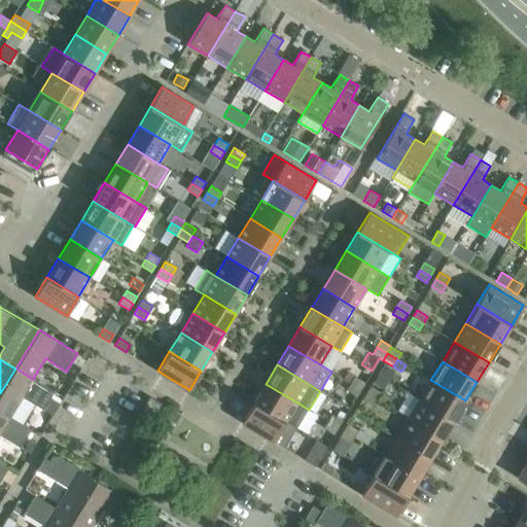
[(55,391),(33,379),(15,369),(0,393),(0,411),(9,417),(10,417),(22,396),(43,410),(55,391)]
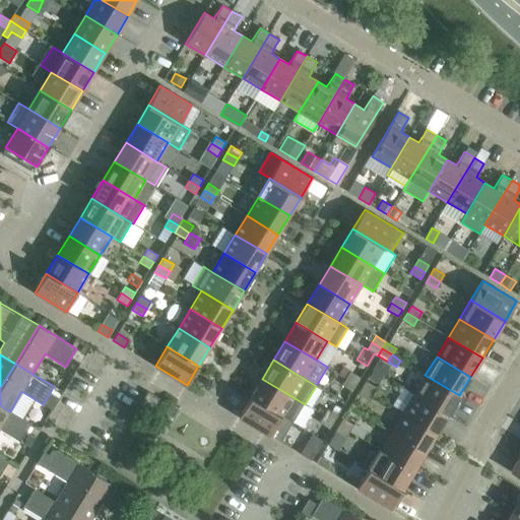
[(374,370),(369,378),(379,384),(383,376),(374,370)]
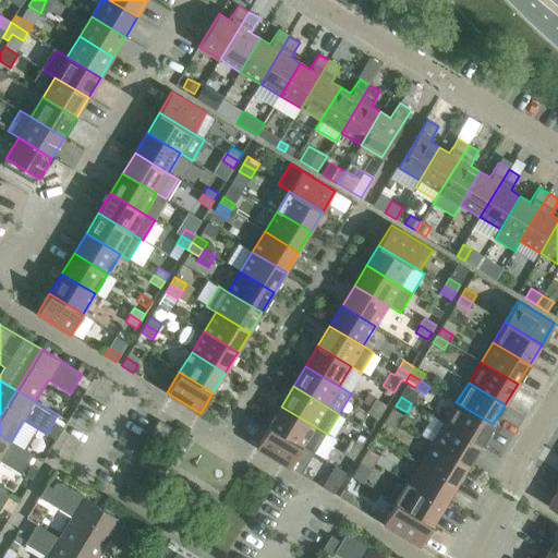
[(387,405),(376,399),(372,405),(383,413),(387,405)]
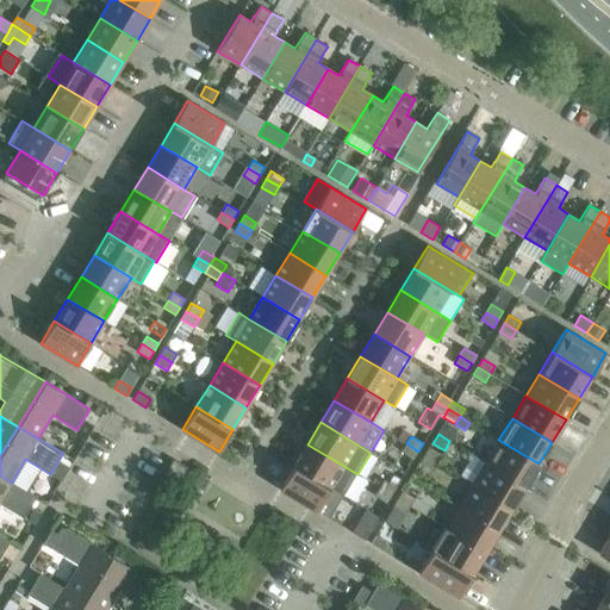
[(396,437),(388,448),(399,454),(405,443),(396,437)]
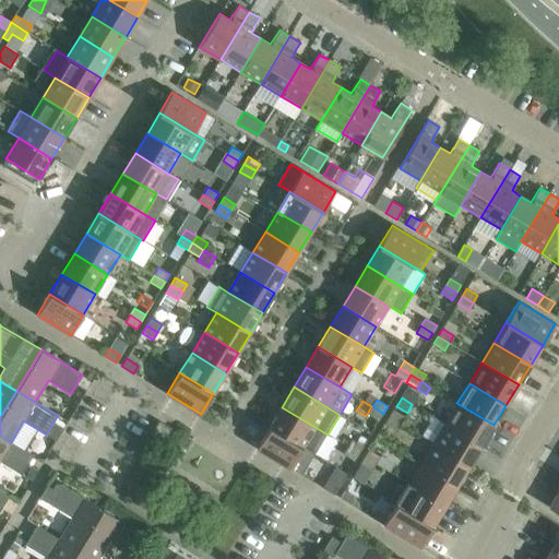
[(444,423),(482,445),(494,425),(456,403),(444,423)]
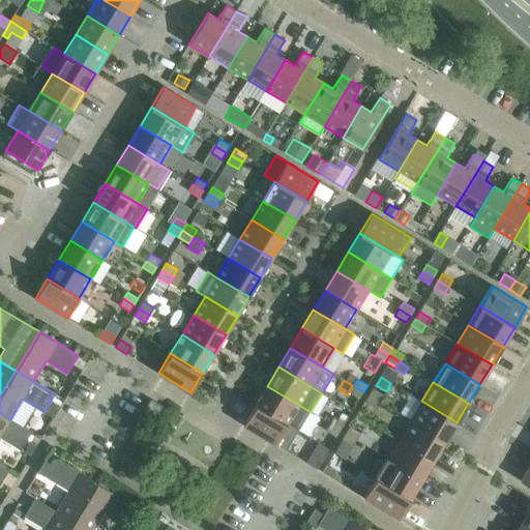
[(349,392),(359,399),(363,392),(353,385),(349,392)]
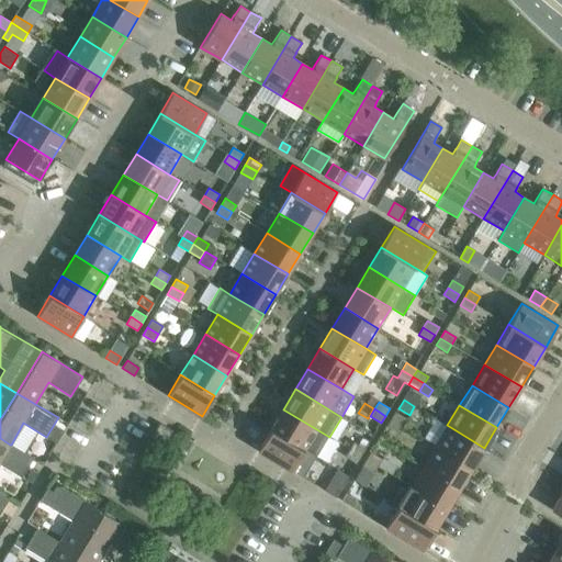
[(329,437),(283,409),(271,429),(317,458),(329,437)]
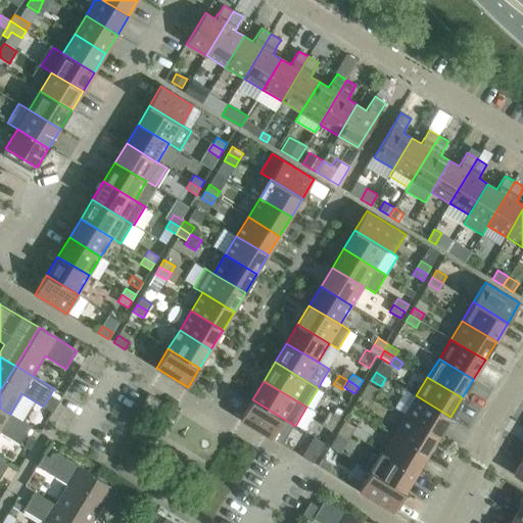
[(378,389),(368,383),(364,390),(374,396),(378,389)]
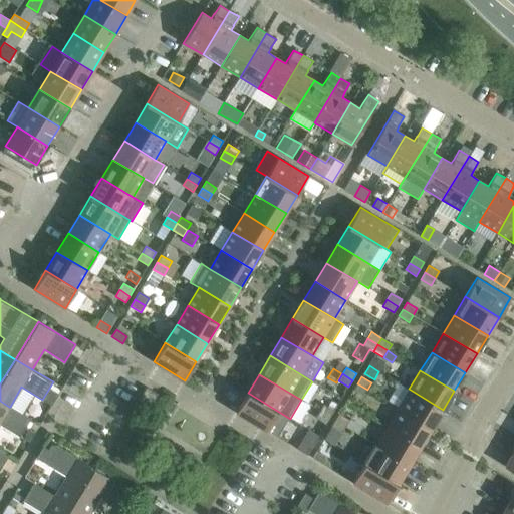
[(353,390),(363,397),(367,390),(357,383),(353,390)]
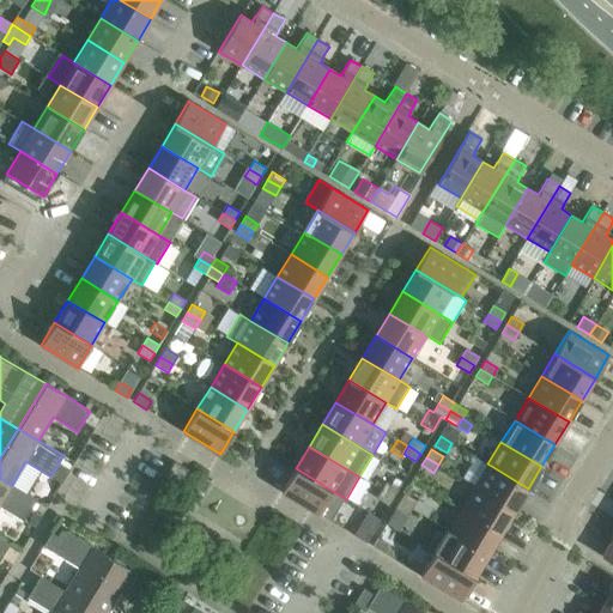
[(165,477),(178,485),(188,471),(175,462),(165,477)]
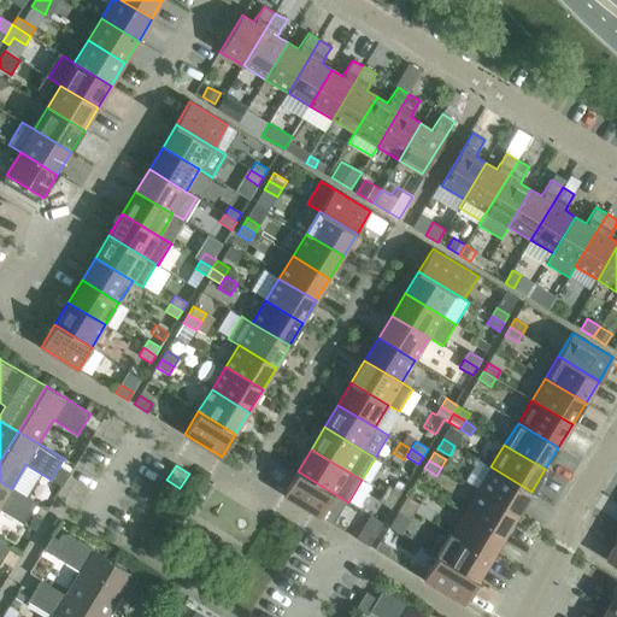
[(477,489),(518,513),(532,492),(491,466),(477,489)]
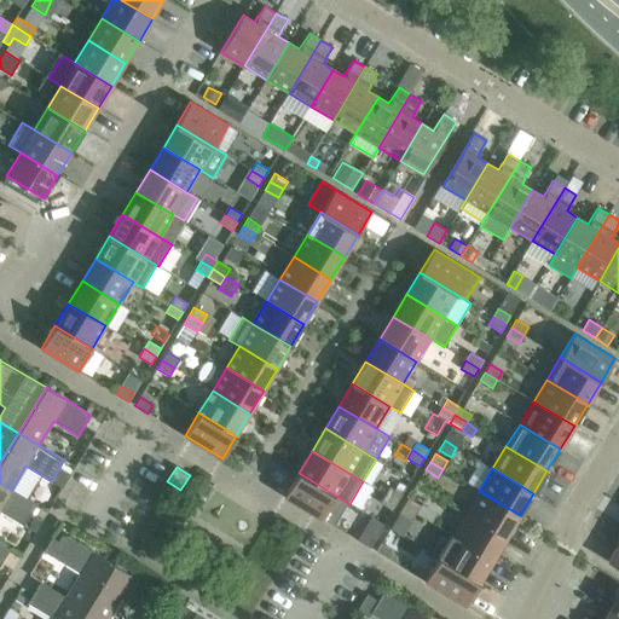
[(284,496),(335,527),(350,504),(299,473),(284,496)]
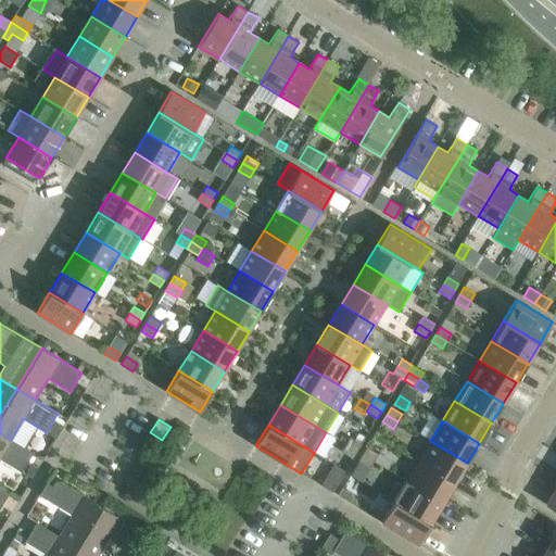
[(33,453),(11,440),(10,440),(0,433),(0,458),(22,472),(33,453)]
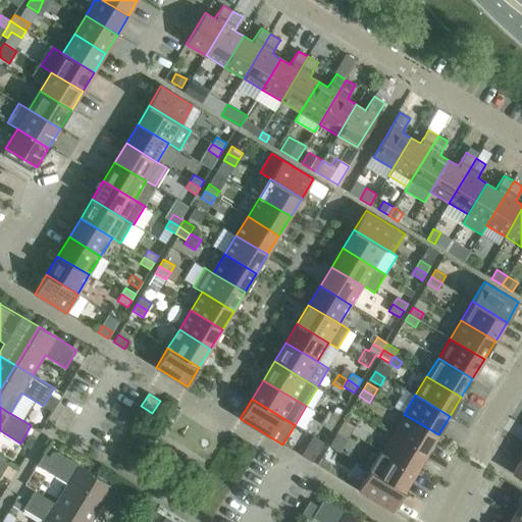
[(340,417),(328,411),(324,417),(334,423),(340,417)]
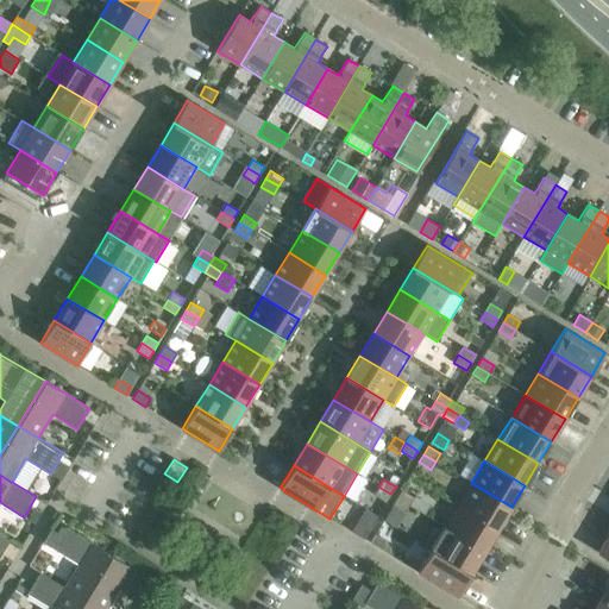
[(458,504),(498,529),(512,507),(471,483),(458,504)]
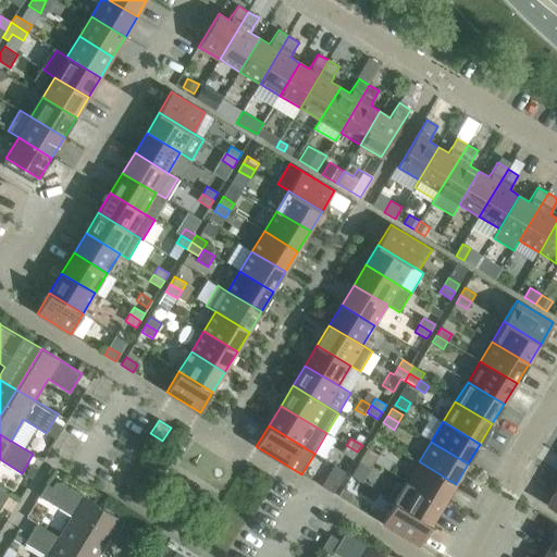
[(342,453),(353,459),(357,452),(346,445),(342,453)]
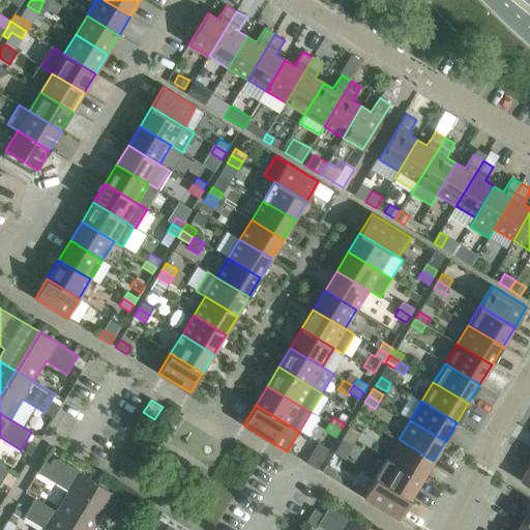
[(360,433),(350,427),(346,434),(356,440),(360,433)]
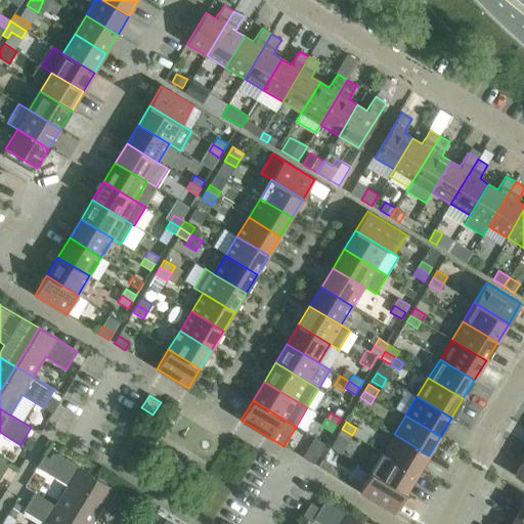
[(338,435),(348,442),(352,435),(342,429),(338,435)]
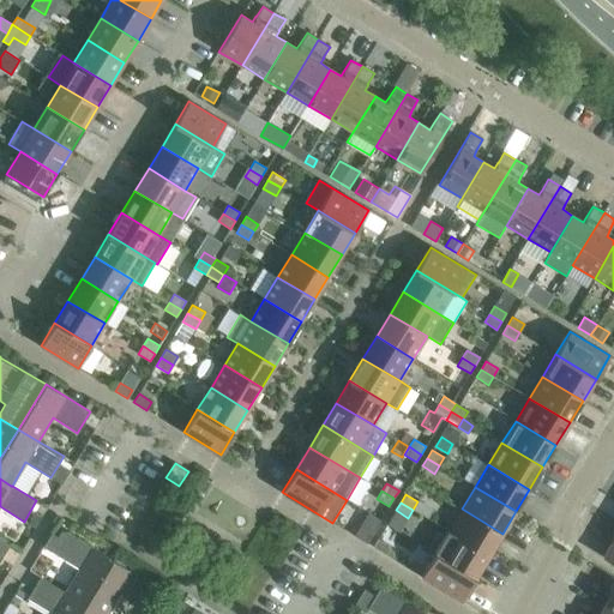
[(503,534),(462,509),(449,531),(489,555),(503,534)]
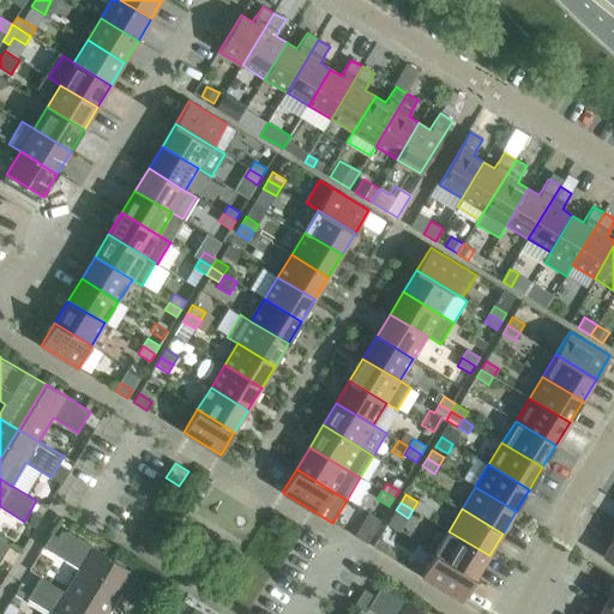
[(34,513),(28,523),(35,528),(41,518),(34,513)]
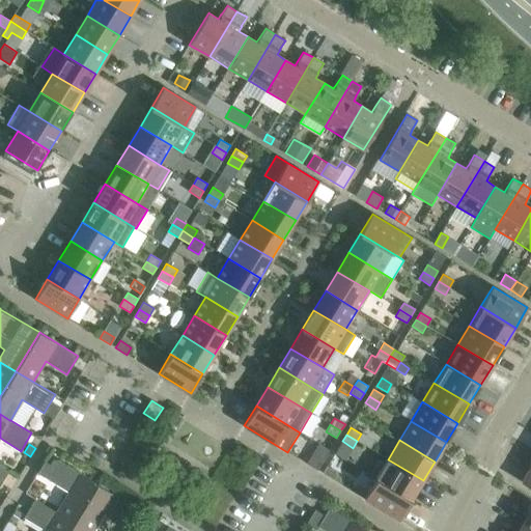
[(311,456),(307,464),(317,470),(322,463),(311,456)]
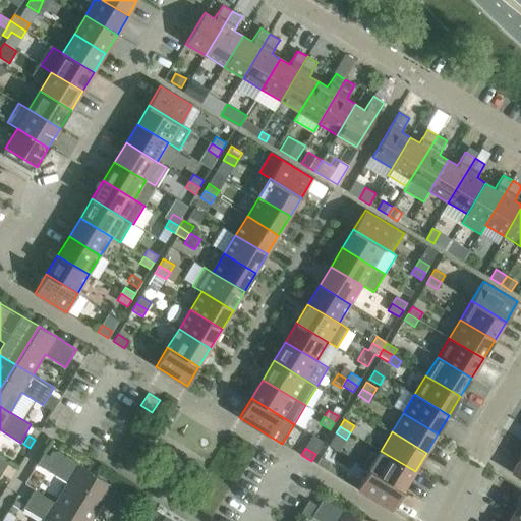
[(415,471),(381,451),(369,469),(403,490),(415,471)]
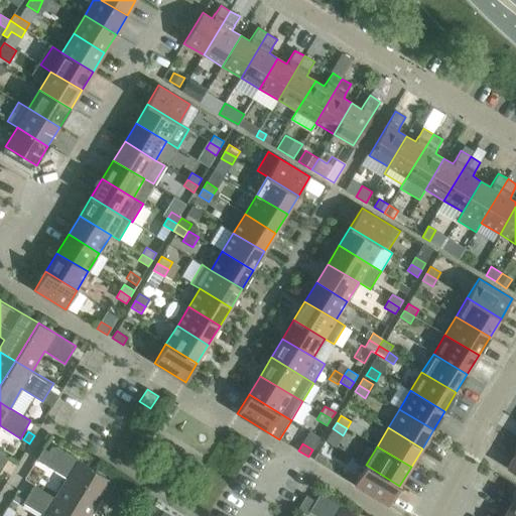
[(67,478),(54,498),(72,509),(95,471),(56,447),(52,454),(43,448),(36,460),(67,478)]
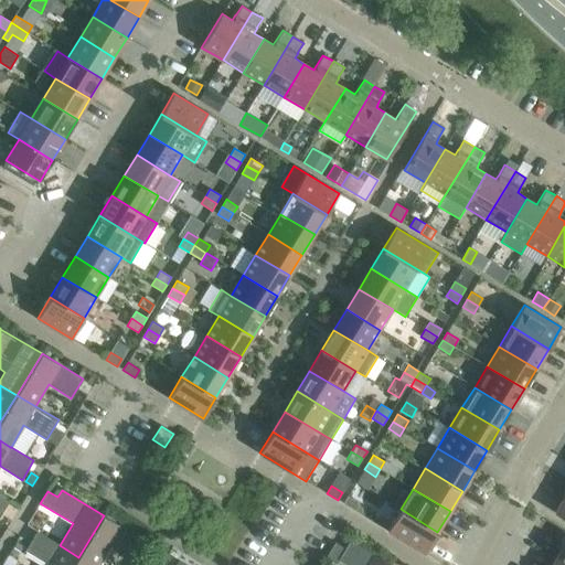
[(359,503),(348,496),(343,503),(354,510),(359,503)]
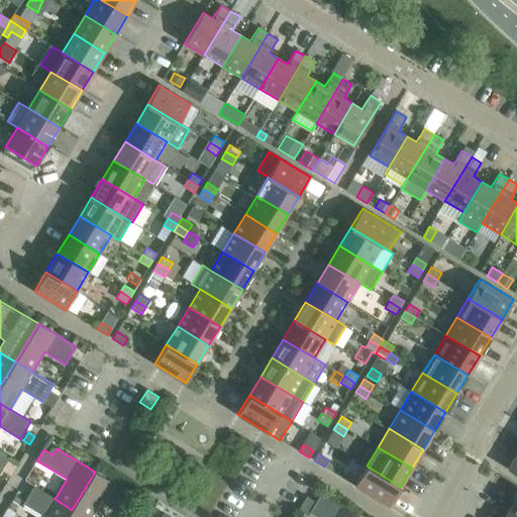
[(516,453),(508,469),(516,474),(516,453)]
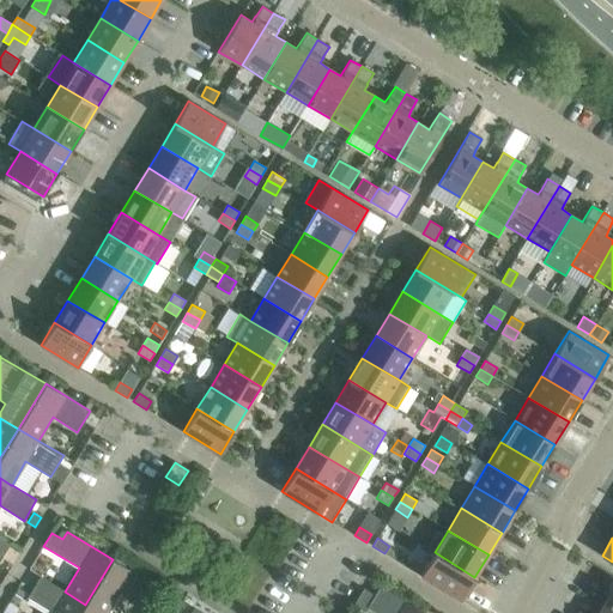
[(474,577),(435,552),(420,575),(461,600),(474,577)]
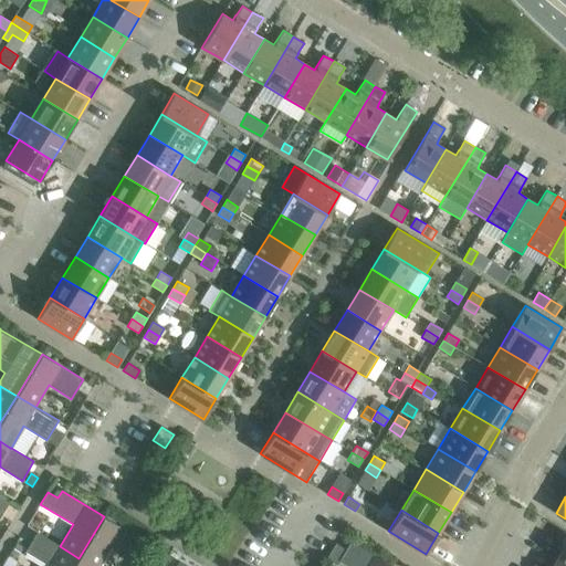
[(98,565),(111,547),(133,561),(145,541),(104,516),(79,558),(91,565),(98,565)]
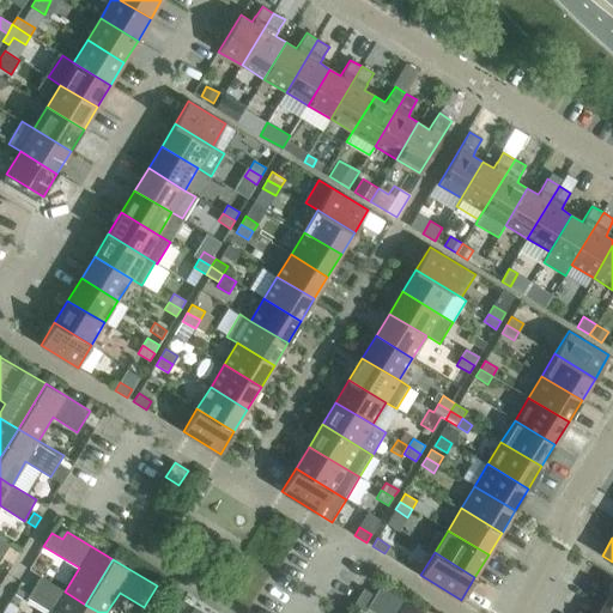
[(65,592),(40,576),(28,598),(52,612),(50,612),(79,612),(85,605),(65,592)]
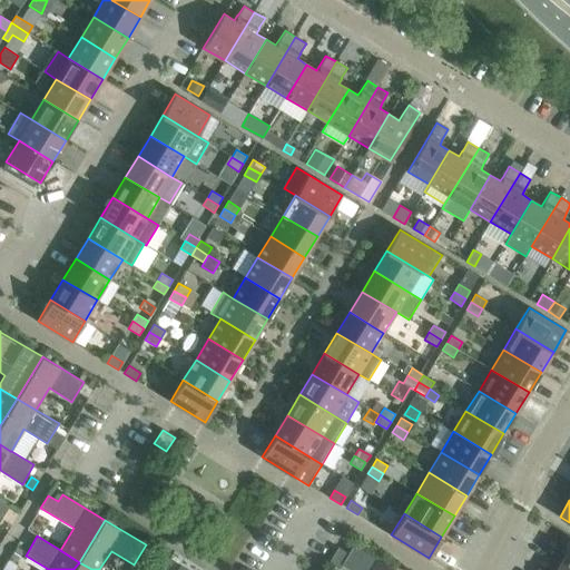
[(351,569),(394,569),(353,546),(349,552),(338,547),(331,558),(351,569)]
